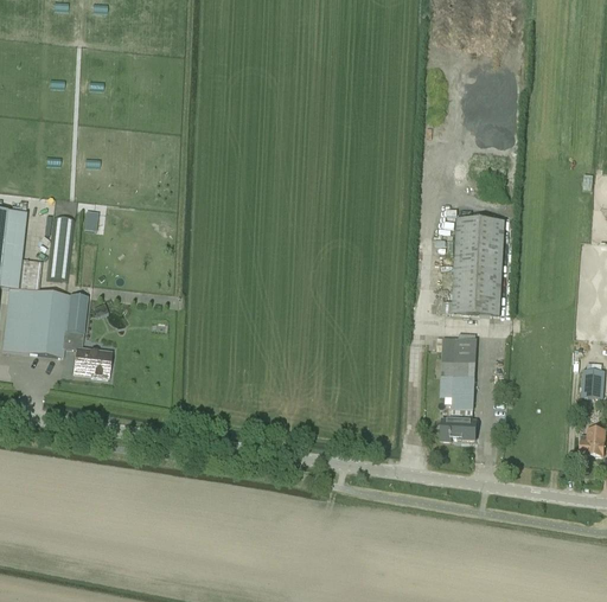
[(97,229),(98,210),(85,209),(84,228),(97,229)]
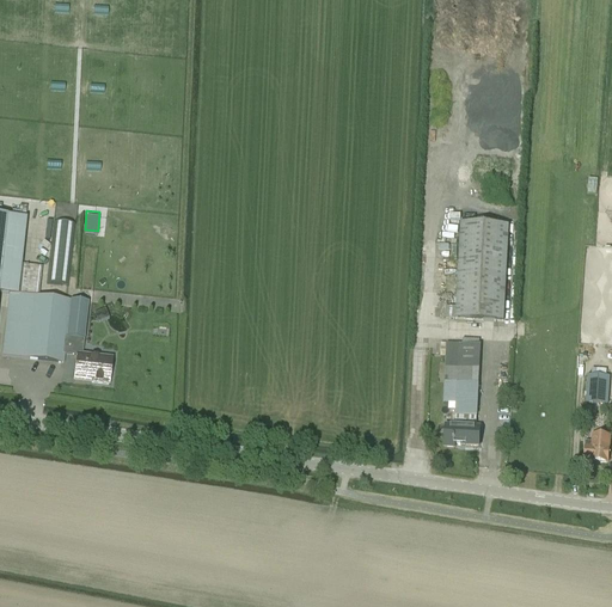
[(0,212),(0,288),(10,289),(18,290),(22,259),(1,257),(6,213),(0,212)]
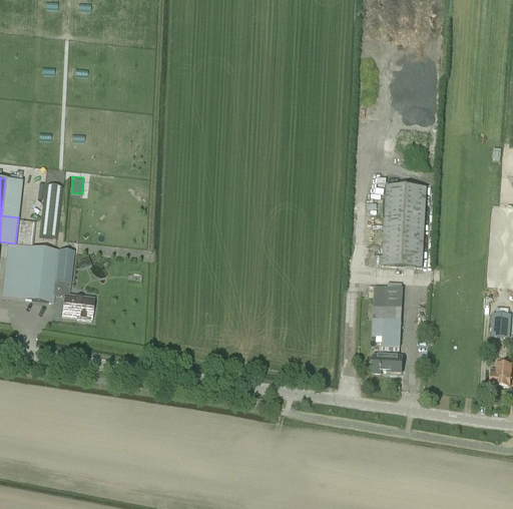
[(44,182),(39,234),(57,236),(63,185),(44,182)]
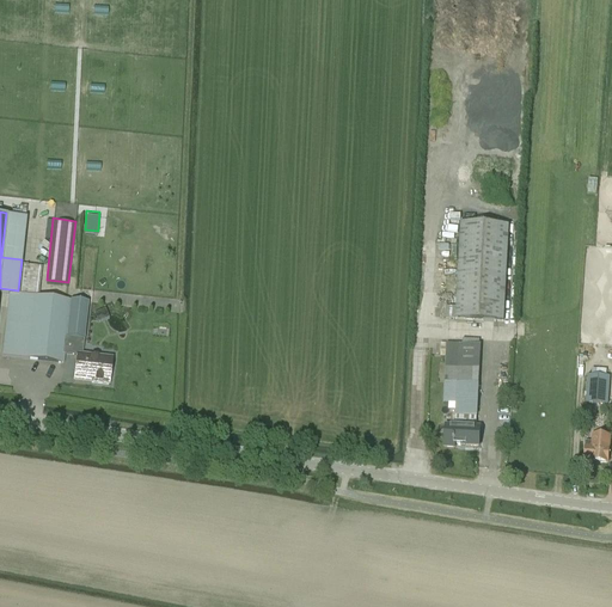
[(445,314),(454,316),(503,318),(508,222),(459,220),(458,240),(434,239),(434,253),(458,255),(456,304),(445,302),(445,314)]
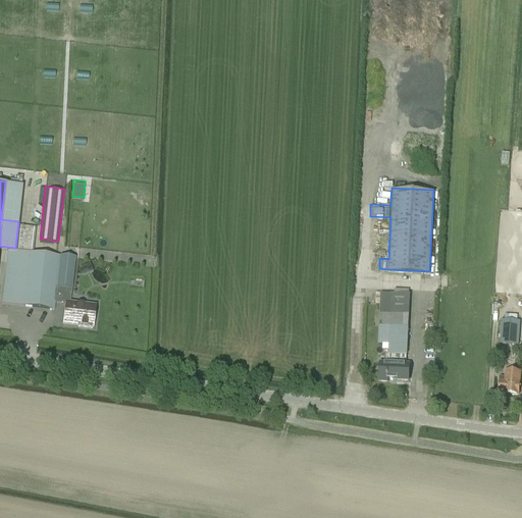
[(8,247),(2,301),(54,307),(55,299),(56,286),(60,253),(15,248),(8,247)]
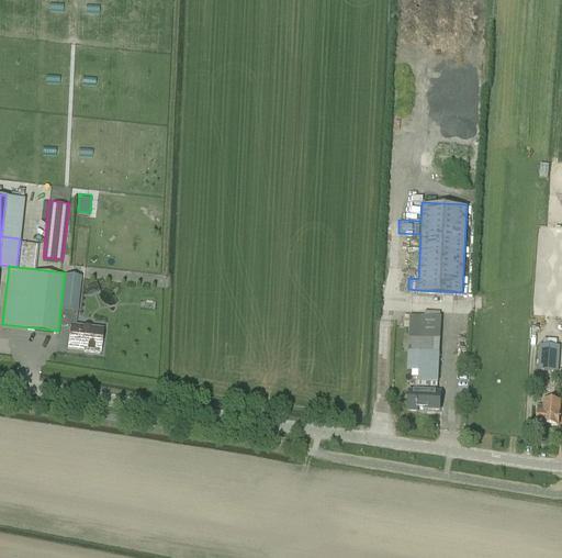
[(66,272),(63,308),(77,310),(81,275),(66,272)]
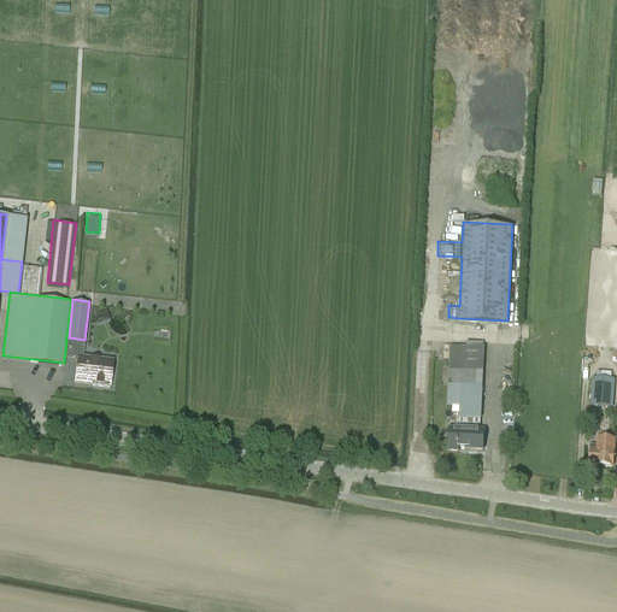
[(84,340),(69,337),(66,354),(77,355),(77,354),(78,354),(80,354),(83,354),(84,340)]
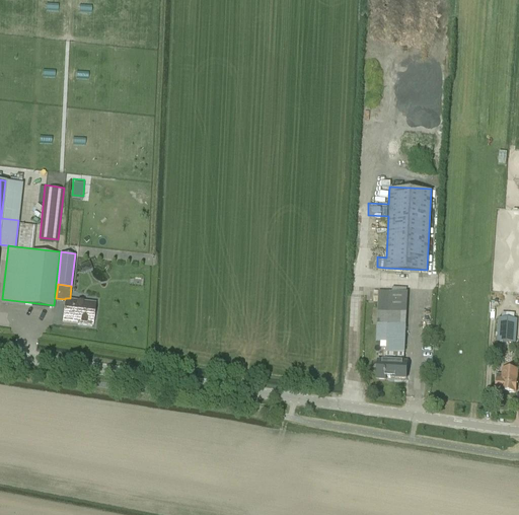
[(385,351),(403,352),(408,289),(378,288),(376,339),(386,339),(385,351)]
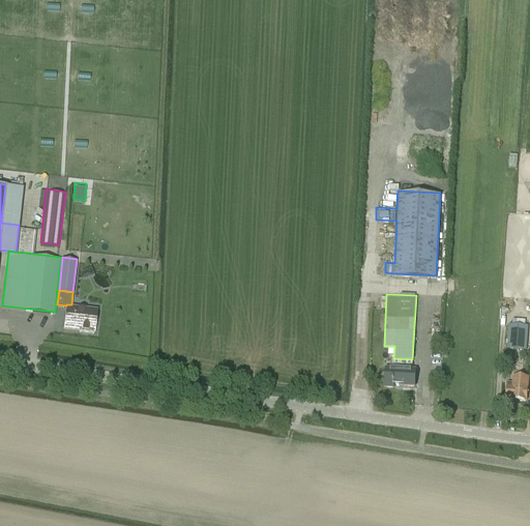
[(97,308),(71,304),(68,304),(67,304),(65,325),(80,326),(80,328),(94,329),(97,308)]
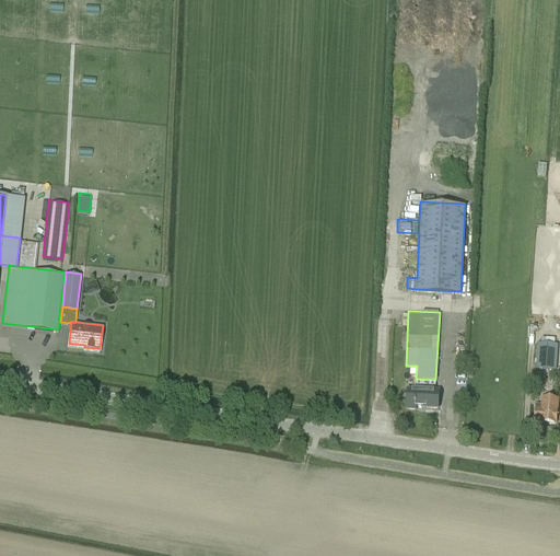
[(553,366),(555,343),(537,342),(536,365),(553,366)]
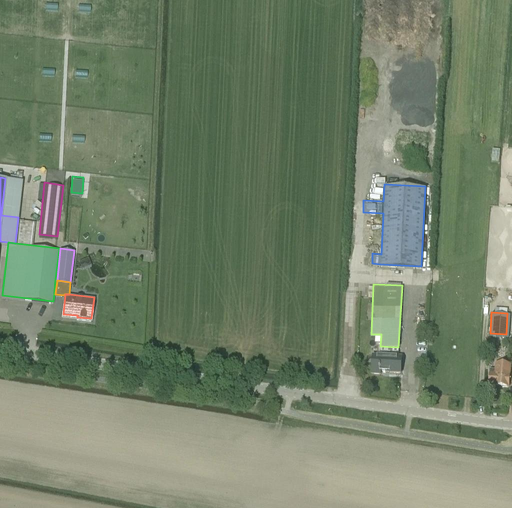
[(401,354),(398,354),(373,353),(372,365),(381,366),(381,364),(401,365),(401,354)]
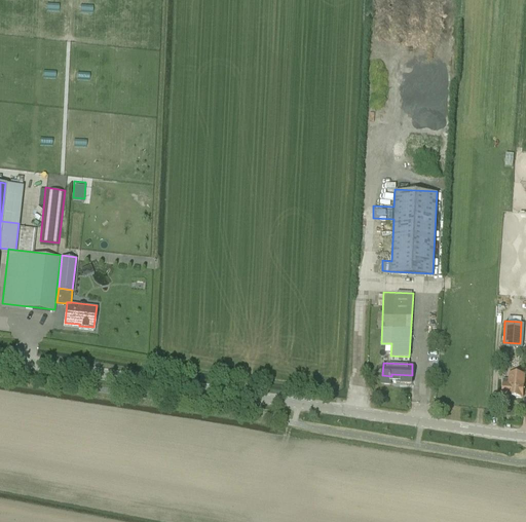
[(510,371),(509,377),(503,377),(502,393),(523,394),(524,372),(510,371)]
